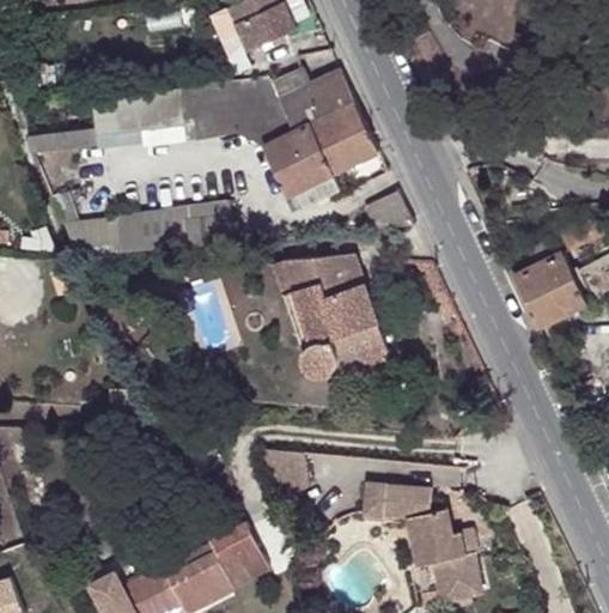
[(421,80),(438,72),(420,31),(403,40),(421,80)]
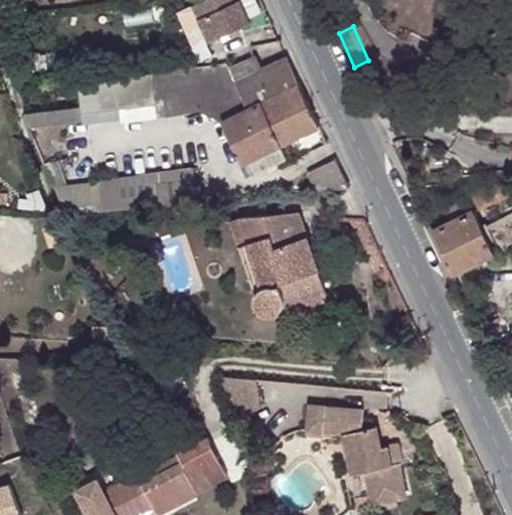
[(241,47),(236,29),(208,36),(211,52),(241,47)]
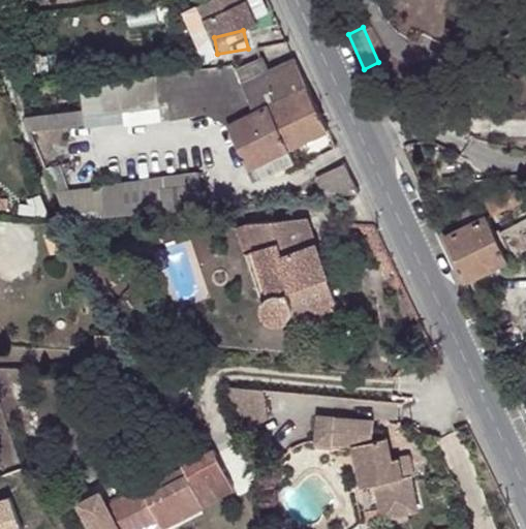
[(217,54),(212,43),(203,48),(209,60),(218,57),(217,54)]
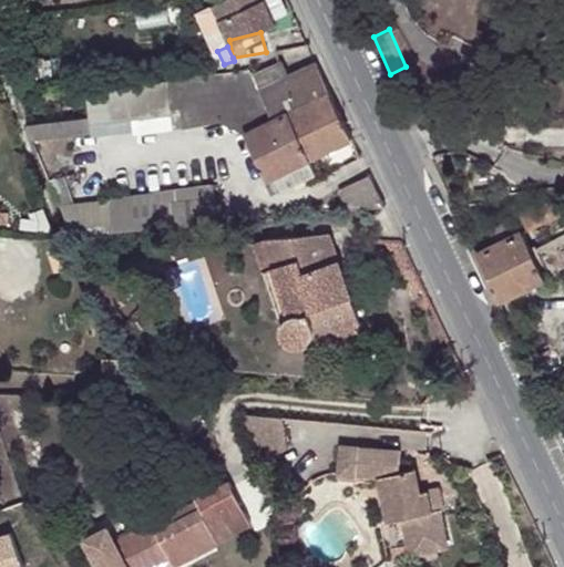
[(349,137),(315,61),(290,73),(285,65),(272,70),(268,64),(255,70),(263,83),(262,84),(279,116),(269,121),(242,135),(265,179),(265,181),(269,195),(305,177),(313,174),(306,160),(349,137)]
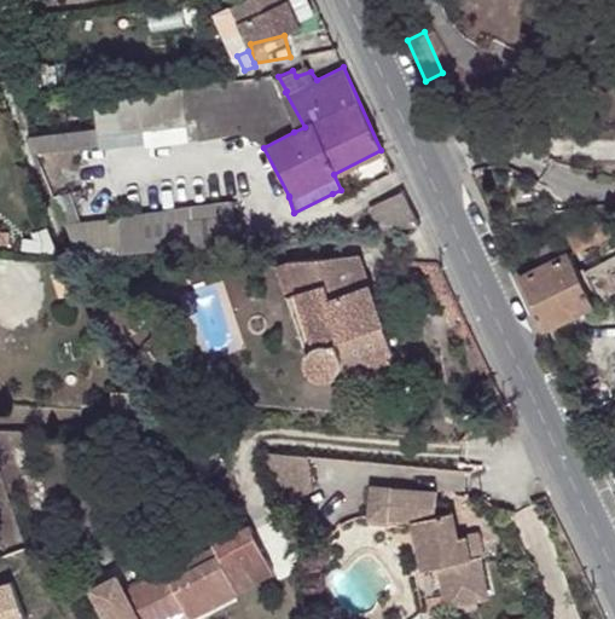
[(233,81),(242,133),(243,133),(286,119),(294,132),(305,127),(285,92),(286,91),(278,76),(233,81)]
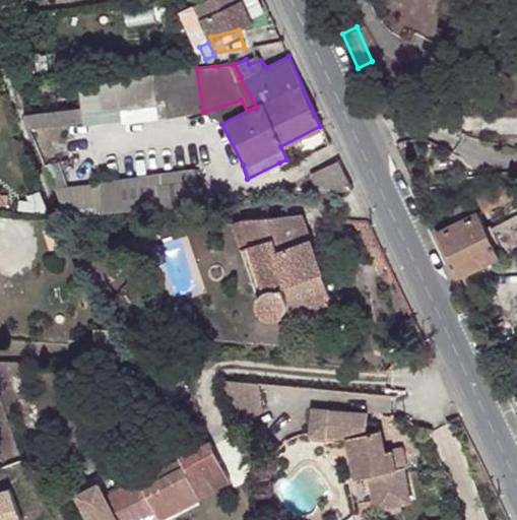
[(169,117),(203,112),(196,68),(154,72),(78,81),(82,103),(82,107),(83,113),(123,108),(157,104),(157,99),(166,100),(169,117)]
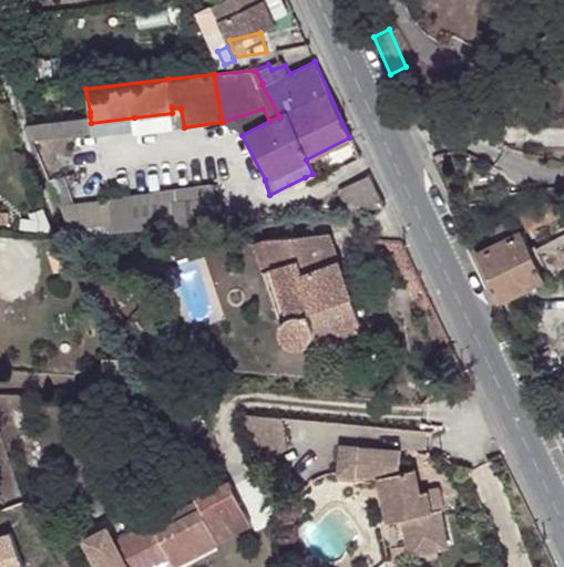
[(269,121),(263,109),(223,122),(242,135),(269,121)]
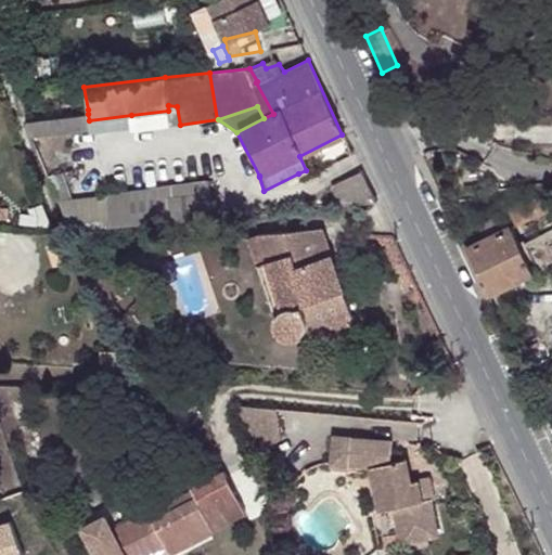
[(131,115),(132,129),(170,125),(168,111),(131,115)]
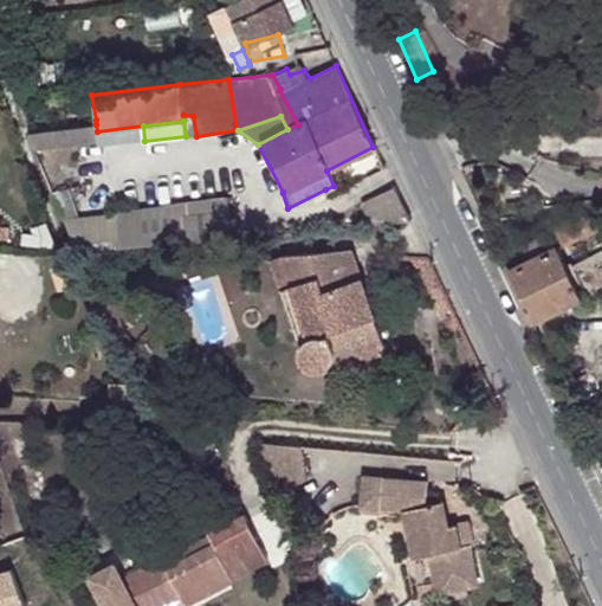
[(26,134),(33,150),(98,141),(97,131),(96,124),(26,134)]
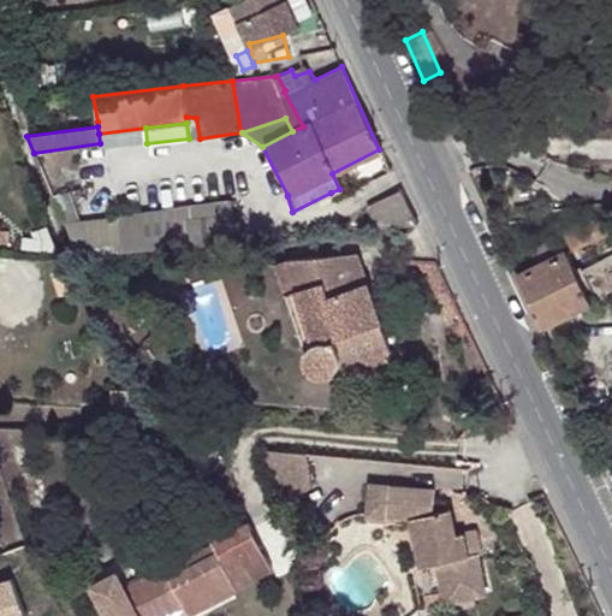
[(414,224),(402,196),(387,199),(378,199),(379,203),(382,229),(386,227),(414,224)]
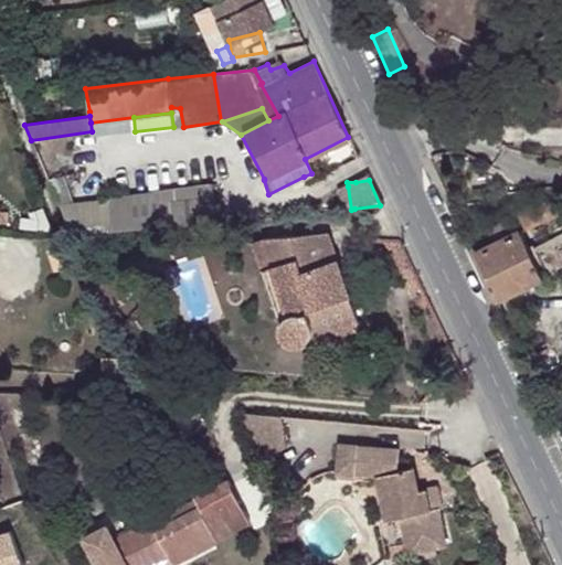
[(59,209),(70,240),(96,236),(112,234),(171,228),(214,223),(210,189),(56,205),(59,209)]
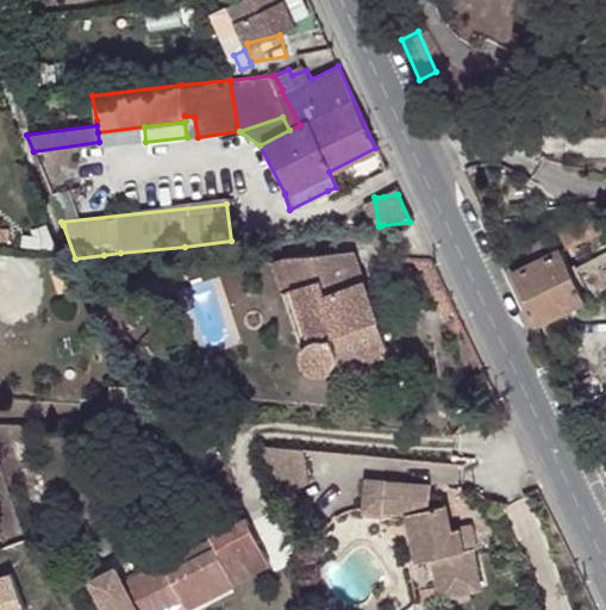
[(604,234),(594,215),(555,232),(564,251),(604,234)]
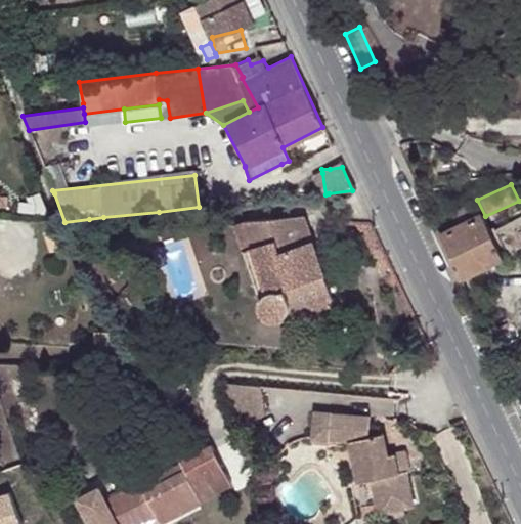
[(458,225),(480,216),(474,201),(450,210),(458,225)]
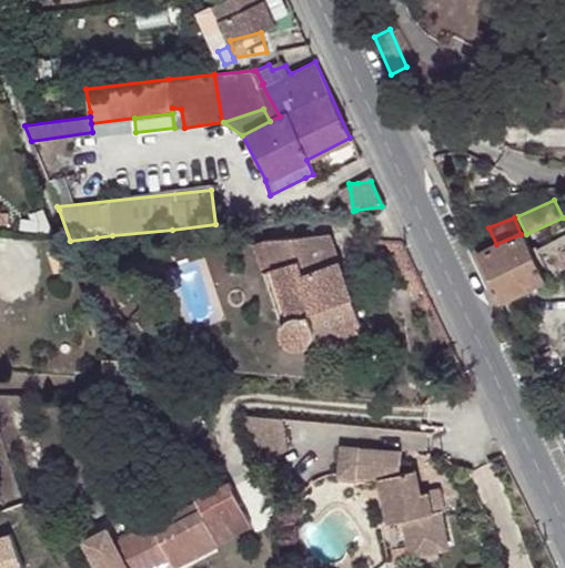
[(262,240),(289,321),(308,314),(315,333),(356,318),(325,234),(262,240)]
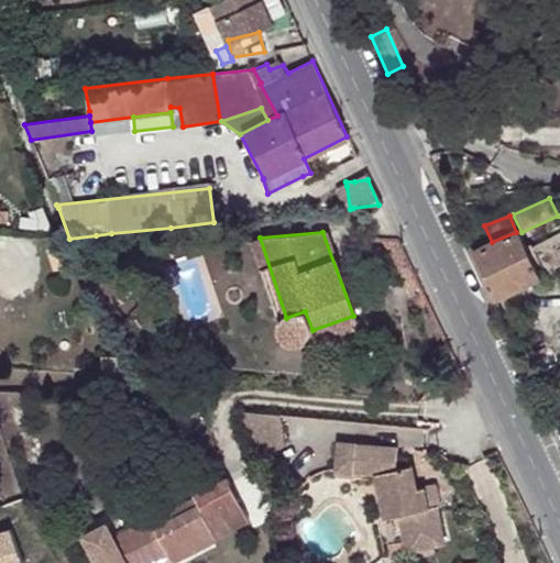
[(492,242),(470,252),(493,300),(537,282),(538,279),(527,256),(516,232),(492,242)]
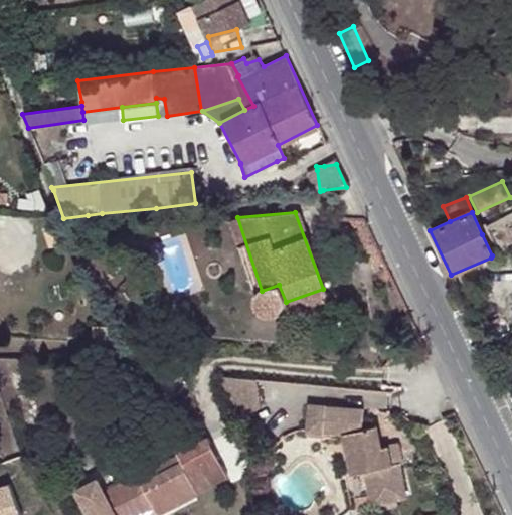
[(237,217),(229,220),(253,294),(262,291),(237,217)]
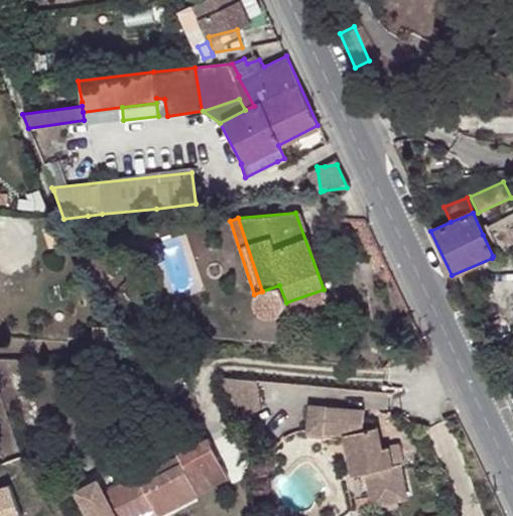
[(493,256),(492,258),(495,260),(512,251),(512,220),(483,235),(493,256)]
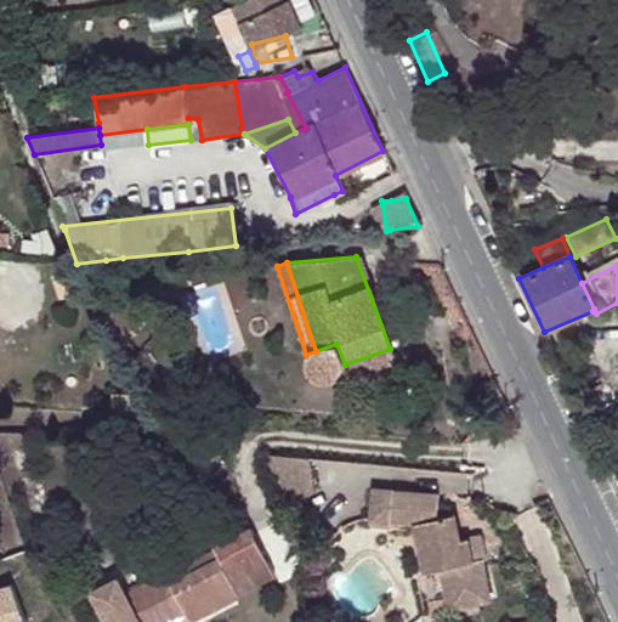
[(267,464),(290,505),(312,493),(307,461),(265,457),(267,464)]
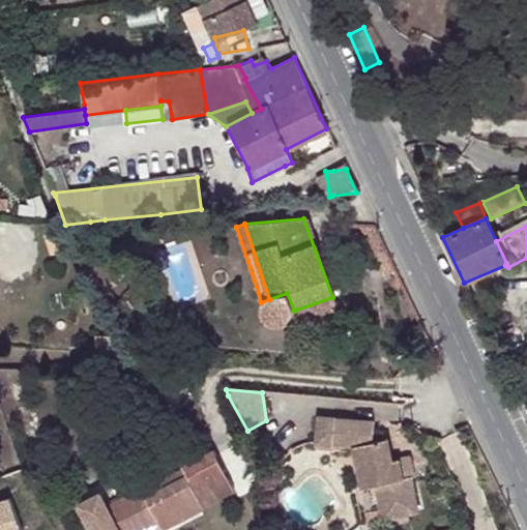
[(352,441),(356,482),(371,481),(374,513),(409,509),(405,476),(398,477),(396,459),(390,459),(387,437),(374,439),(375,423),(322,419),(319,445),(352,441)]
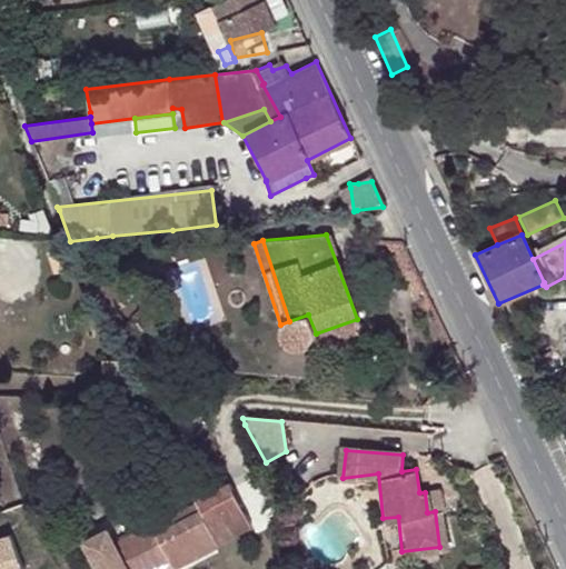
[(189,527),(194,536),(170,547),(150,557),(145,545),(108,563),(101,550),(76,562),(79,568),(217,568),(245,555),(222,510),(189,527)]
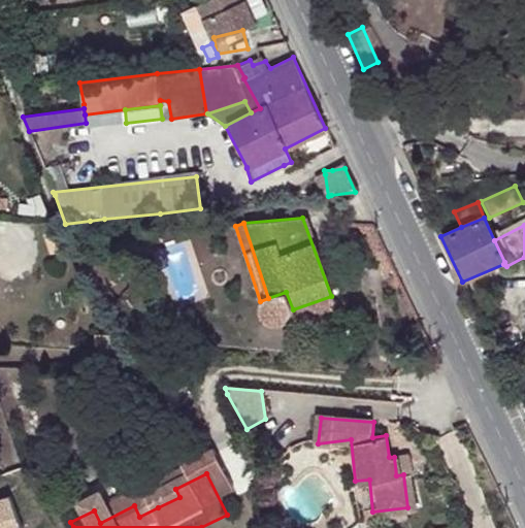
[(134,505),(139,517),(158,507),(153,496),(134,505)]
